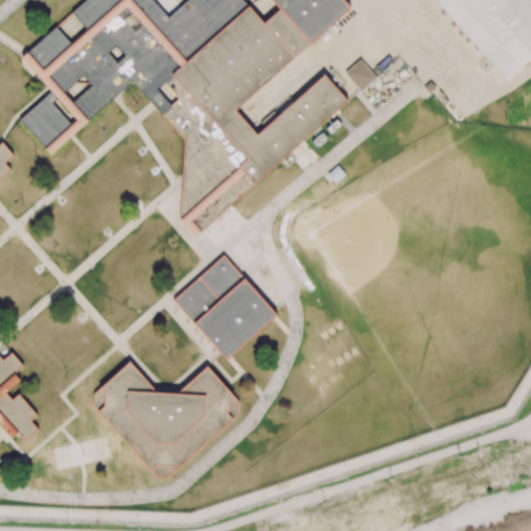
[(343,0),(352,9),(236,110),(257,134),(324,75),(346,101),(194,235),(178,218),(182,184),(185,139),(155,105),(133,81),(113,98),(70,136),(51,154),(21,120),(52,92),(48,87),(21,57),(25,54),(85,0),(152,0),(168,18),(188,0),(242,0),(264,25),(282,9),(274,0),(343,0)]
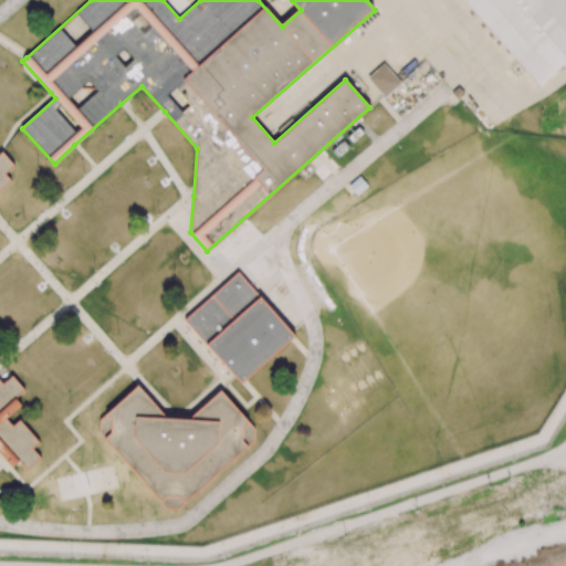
[(461,0),(564,0),(565,2),(565,59),(536,85),(461,0)]
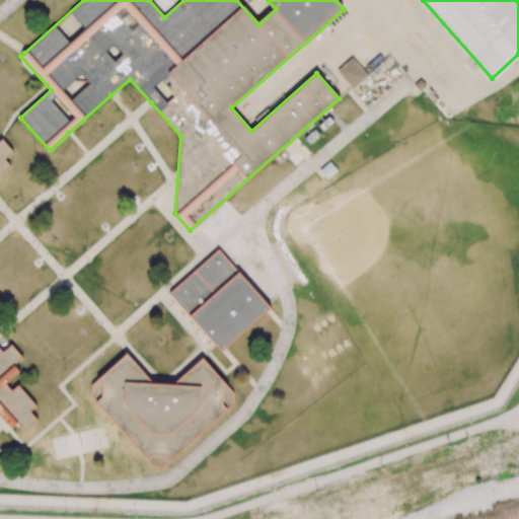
[(368,75),(352,58),(337,71),(353,88),(368,75)]
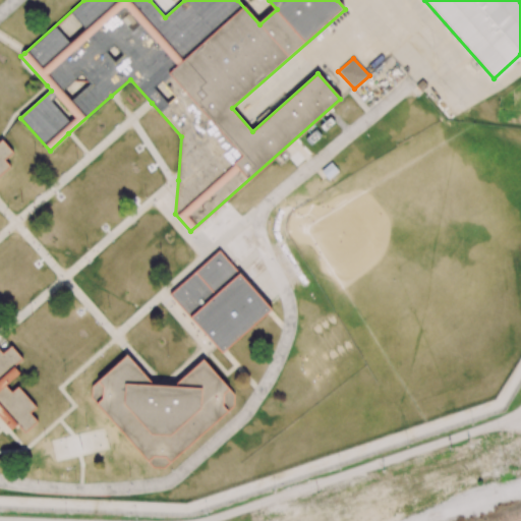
[(0,140),(2,139),(13,152),(5,159),(11,166),(0,175),(0,140)]
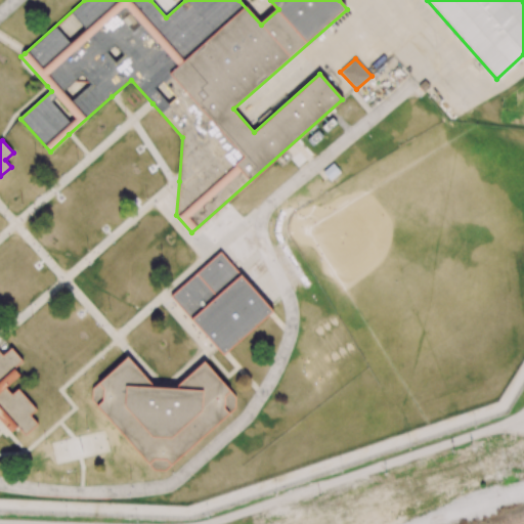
[(223,355),(215,346),(171,296),(206,265),(220,252),(272,311),(223,355)]
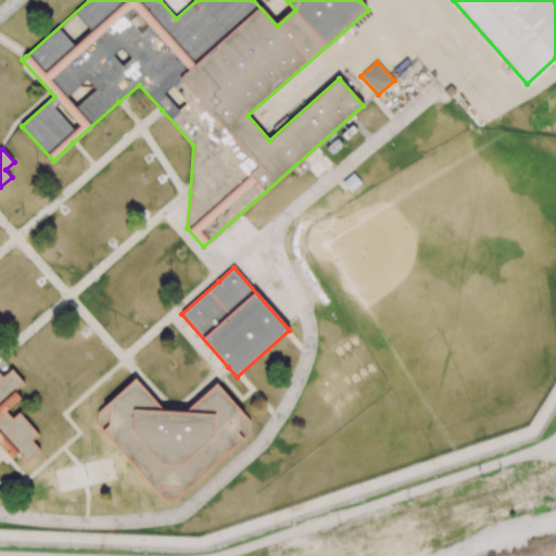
[(26,381),(14,368),(4,376),(0,370),(0,443),(11,456),(16,451),(25,459),(38,447),(30,440),(39,432),(19,409),(11,416),(7,412),(24,396),(16,389),(26,381)]
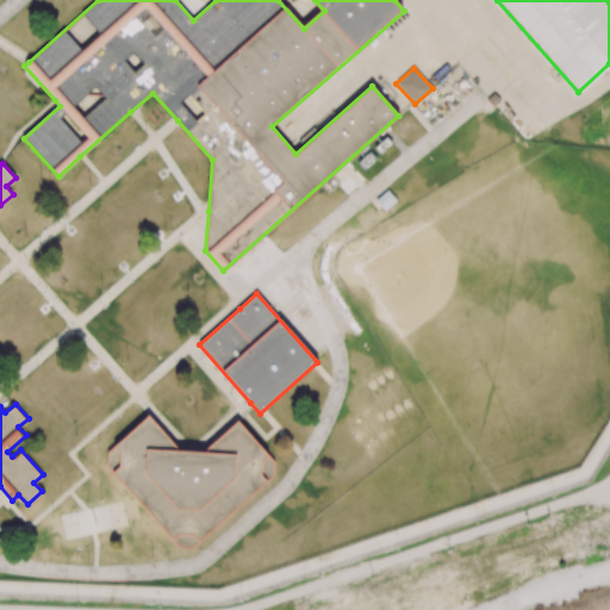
[(149,417),(179,450),(186,450),(197,452),(204,452),(238,422),(273,461),(273,473),(193,547),(179,547),(107,468),(107,453),(149,417)]
